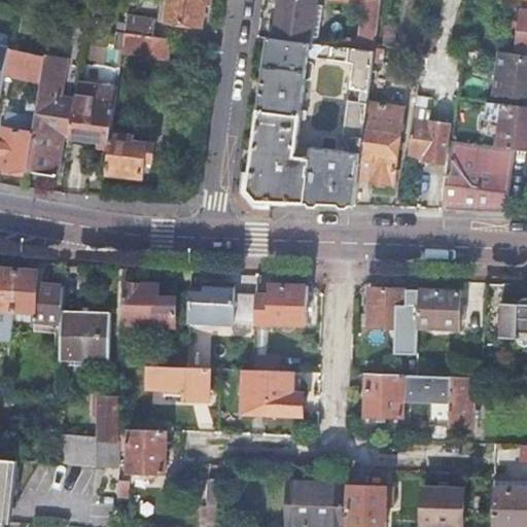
[(207,11),(208,0),(172,0),(170,25),(205,29),(207,11)]
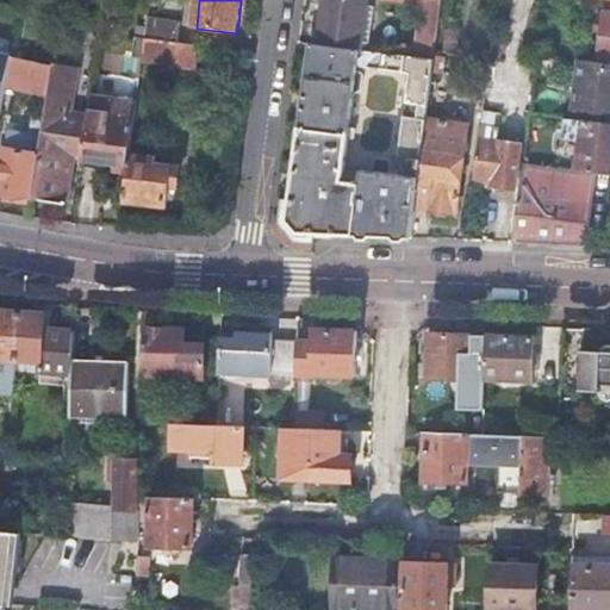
[(366,13),(368,0),(365,0),(323,0),(321,19),(317,44),(361,50),(366,13)]
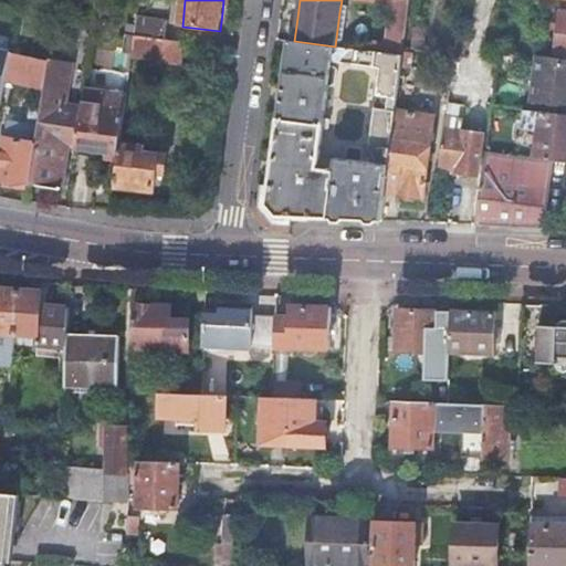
[(346,13),(339,12),(335,46),(404,55),(405,46),(411,0),(355,0),(356,0),(390,4),(386,44),(364,42),(363,46),(349,45),(349,43),(342,42),(346,13)]
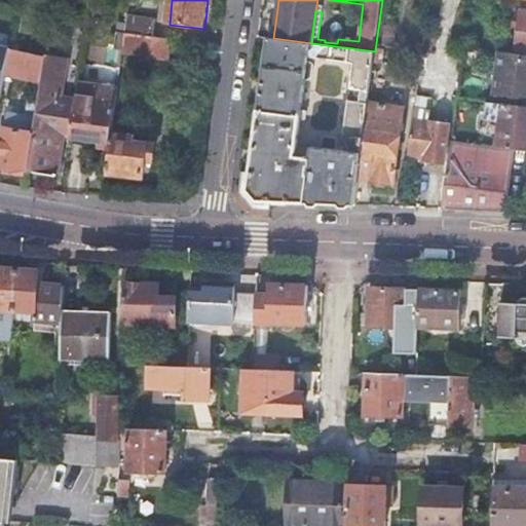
[(525,12),(522,12),(517,49),(525,50),(525,12)]
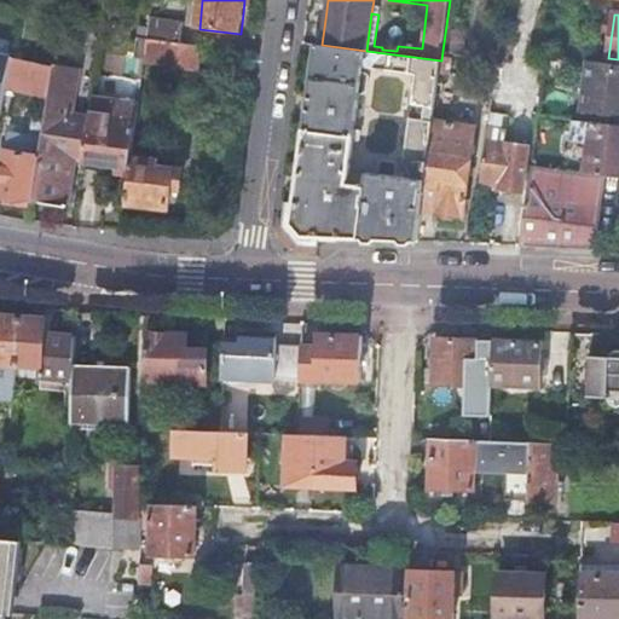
[(186,24),(151,21),(149,39),(148,41),(183,46),(186,24)]
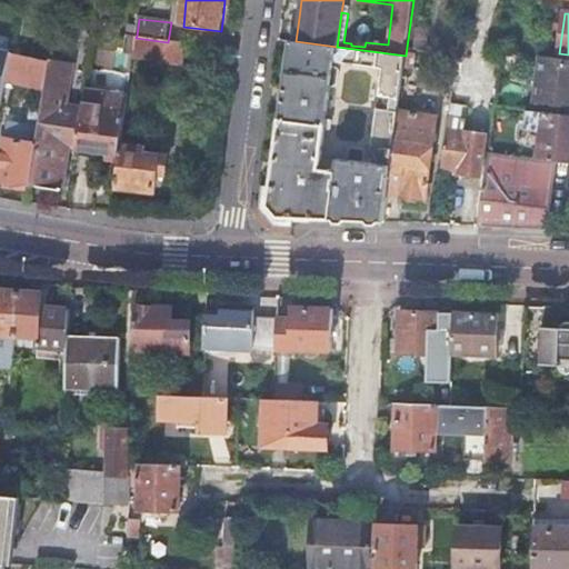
[(133,56),(136,38),(137,36),(128,35),(125,55),(133,56)]
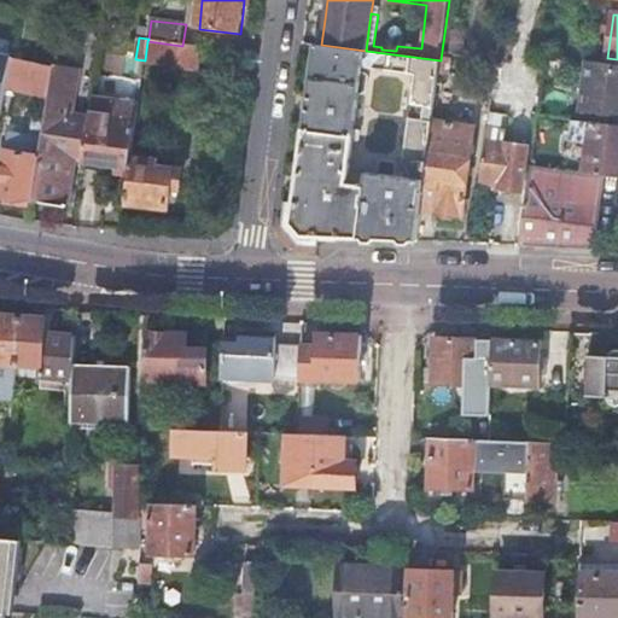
[(199,71),(203,48),(182,46),(147,41),(145,60),(145,63),(199,71)]
